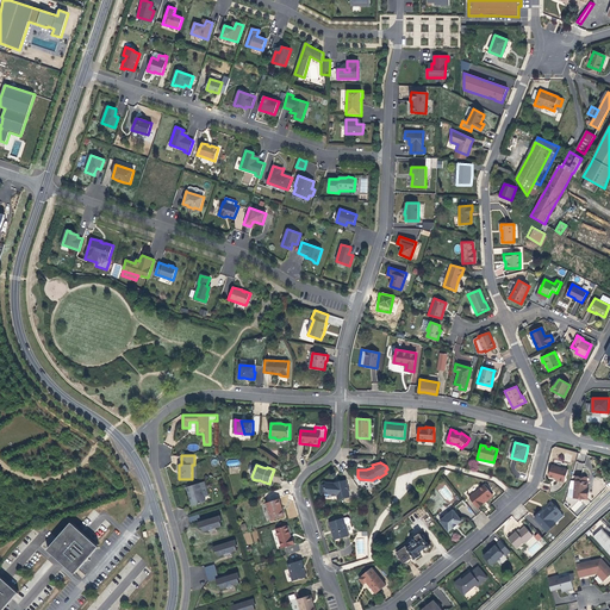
[(565,481),(568,470),(552,465),(549,475),(553,477),(559,479),(559,480),(565,481)]
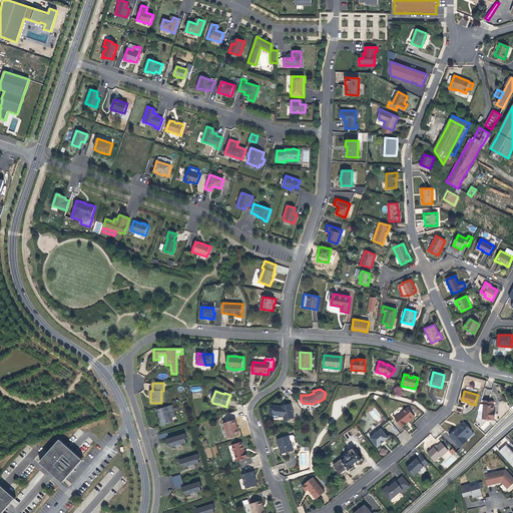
[(291,418),(295,417),(292,403),(287,404),(287,405),(282,406),(274,406),(274,407),(270,407),(270,415),(274,415),(274,414),(276,414),(279,414),(279,416),(284,416),(285,420),(292,419),(291,418)]
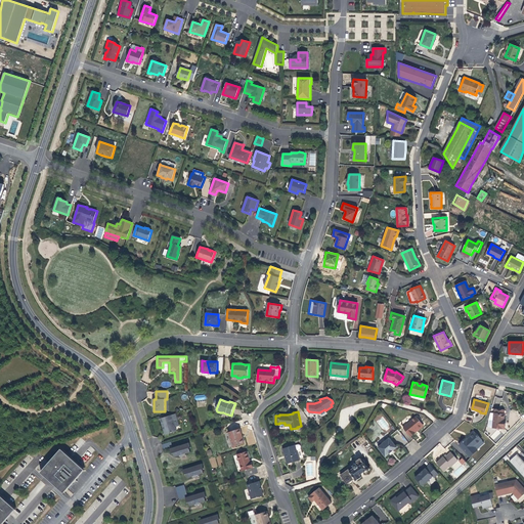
[(494,412),(490,412),(488,420),(493,420),(492,427),(506,428),(506,423),(504,423),(505,421),(505,419),(505,413),(494,412)]
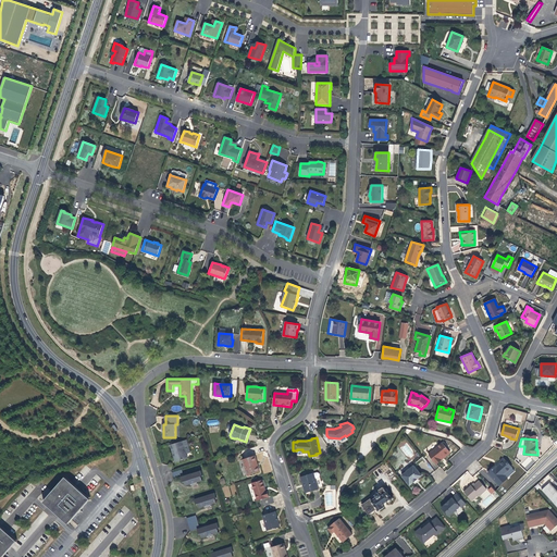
[(171,445),(175,459),(176,458),(177,462),(188,458),(184,446),(188,445),(186,440),(171,445)]
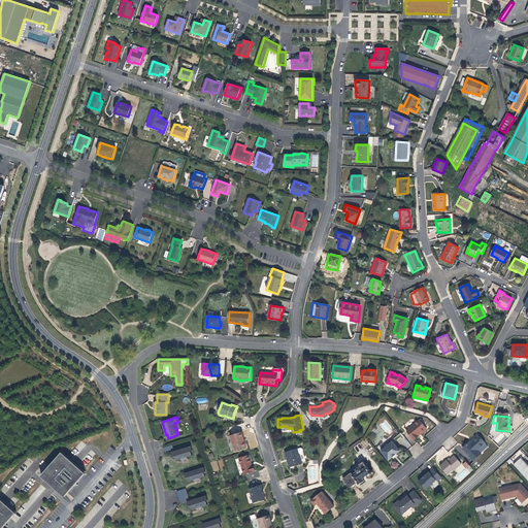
[(426,427),(419,420),(406,430),(414,438),(418,435),(417,434),(426,427)]
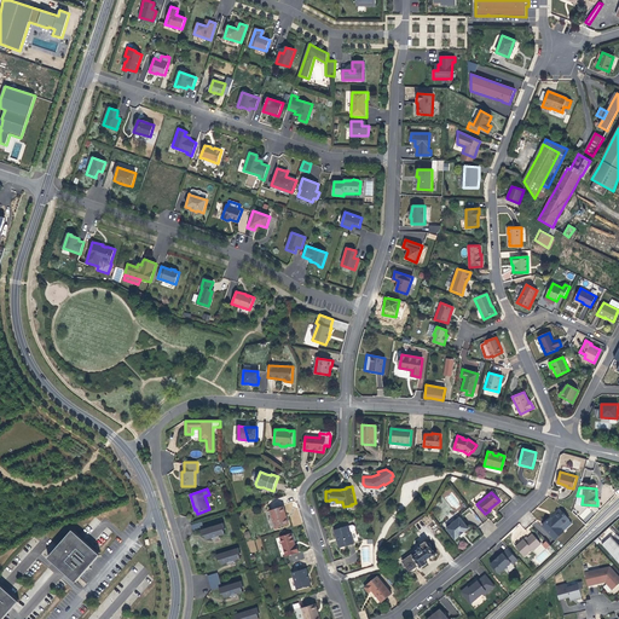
[(289,524),(288,518),(287,518),(284,513),(285,512),(284,507),(270,510),(276,528),(289,524)]
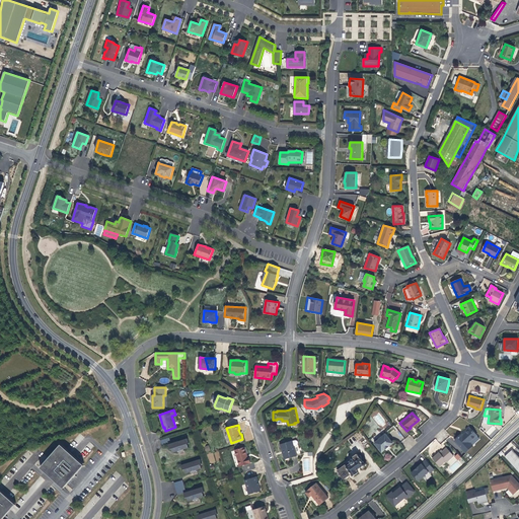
[(479,438),(470,428),(464,433),(462,435),(461,434),(454,440),(459,446),(459,445),(465,451),(479,438)]
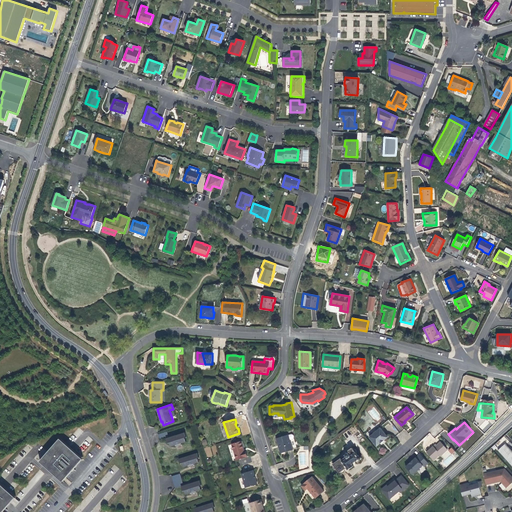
[(388,437),(380,428),(369,437),(377,446),(383,441),(388,437)]
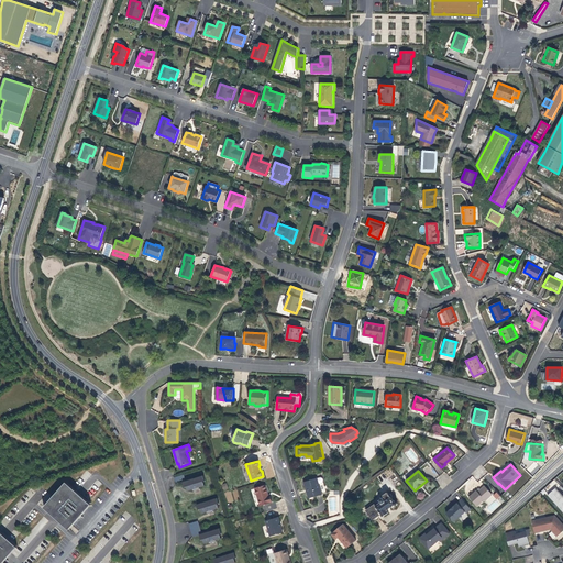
[(183,475),(174,477),(176,484),(185,482),(183,475)]
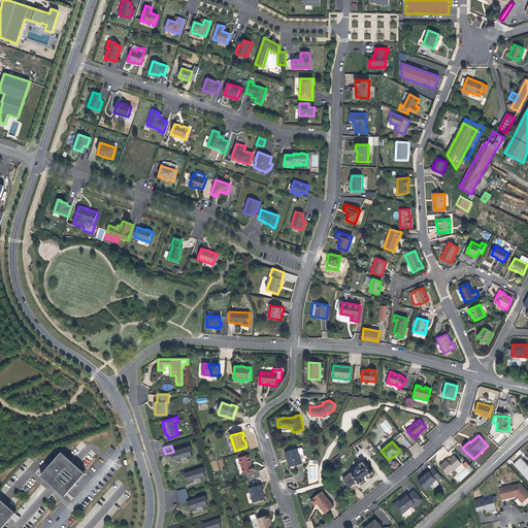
[(173,452),(171,453),(172,457),(173,457),(175,461),(180,460),(180,461),(184,460),(187,459),(187,457),(191,456),(190,452),(192,451),(190,447),(173,452)]
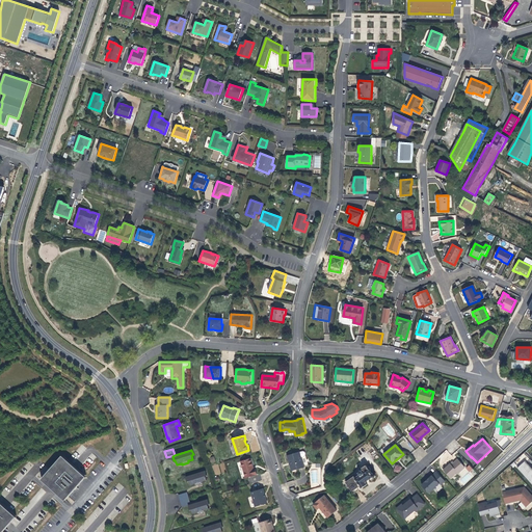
[(304,467),(299,451),(287,455),(289,460),(290,460),(292,464),(290,464),(292,471),(304,467)]
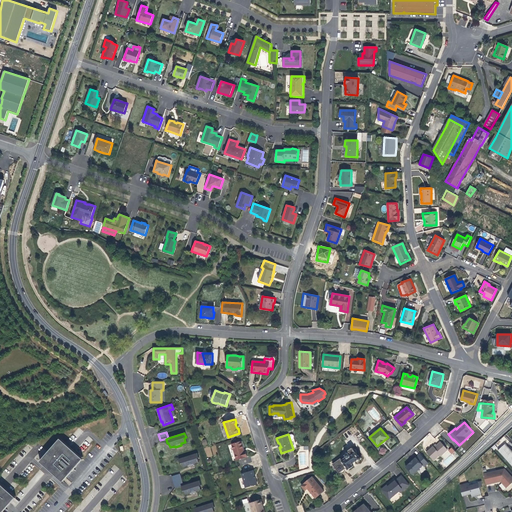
[(71,467),(80,456),(65,443),(60,438),(40,461),(60,479),(69,469),(72,471),(74,469),(71,467)]
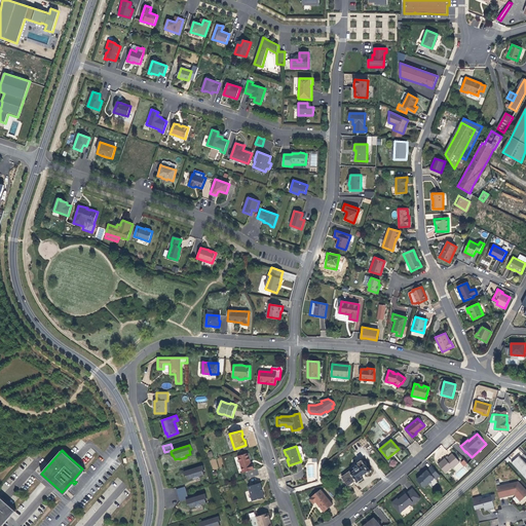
[(251,460),(249,453),(239,456),(243,472),(255,468),(253,463),(252,463),(251,460)]
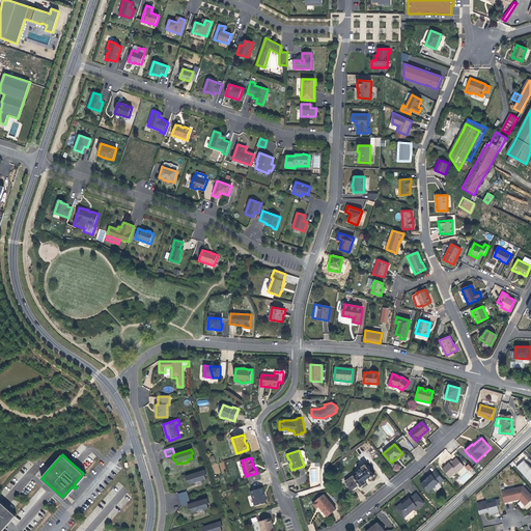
[(464,466),(456,458),(452,462),(450,464),(449,463),(442,469),(449,477),(456,471),(457,472),(464,466)]
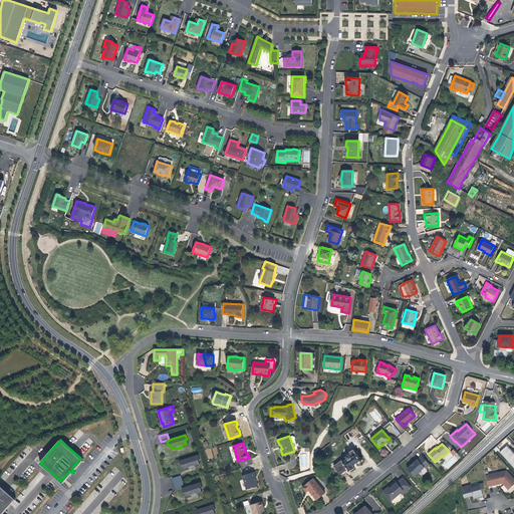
[(506,445),(500,452),(513,468),(513,450),(509,446),(508,447),(506,445)]
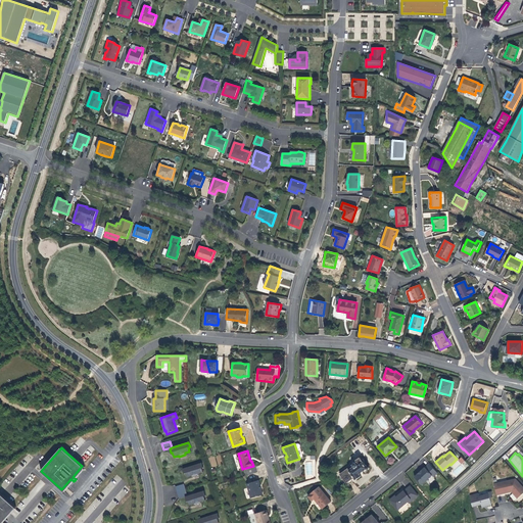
[(362,456),(355,460),(357,461),(339,473),(345,482),(347,483),(351,479),(354,478),(357,480),(362,476),(361,474),(362,472),(367,469),(368,469),(369,469),(370,469),(370,468),(370,467),(369,467),(368,467),(367,467),(367,466),(368,466),(367,465),(366,465),(364,462),(365,461),(362,456)]
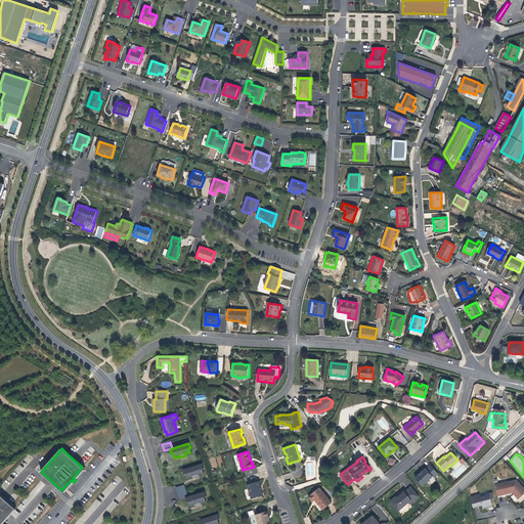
[(456,462),(450,467),(457,476),(464,471),(456,462)]
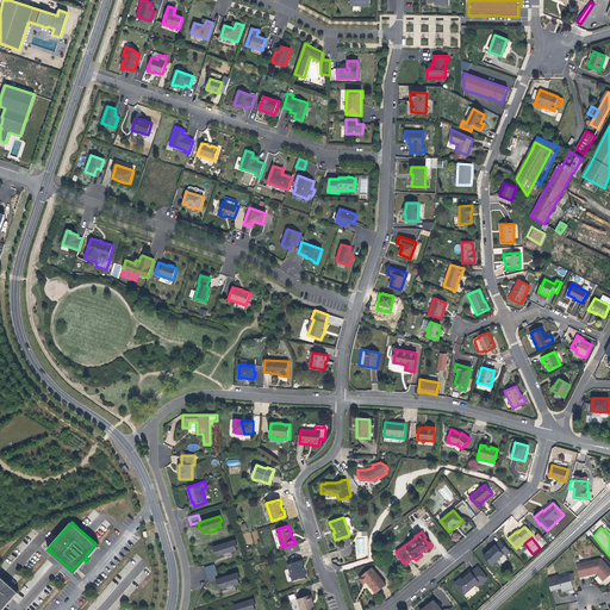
[(236,540),(213,547),(216,552),(217,552),(219,555),(224,554),(224,555),(229,554),(232,554),(232,552),(237,551),(236,546),(238,545),(236,540)]
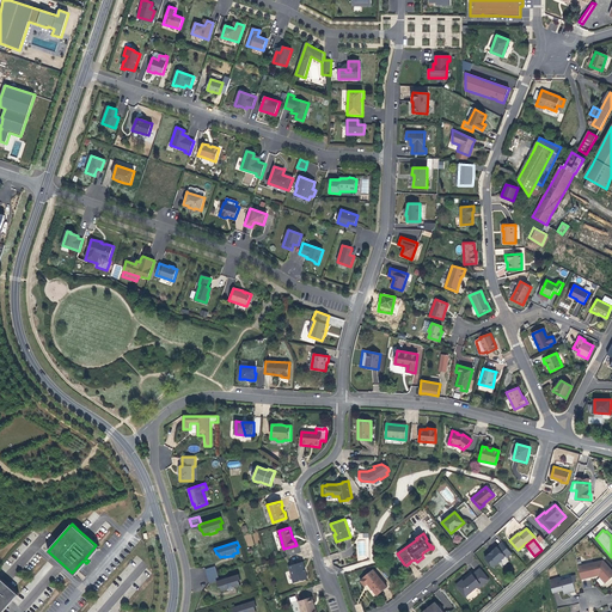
[(508,549),(502,543),(491,552),(485,558),(494,568),(506,556),(507,558),(512,554),(508,549)]
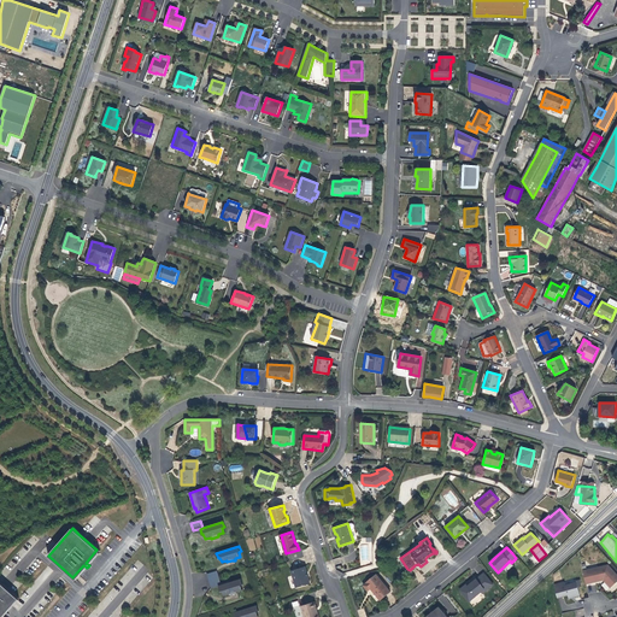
[(100,553),(97,550),(86,563),(89,565),(100,553)]
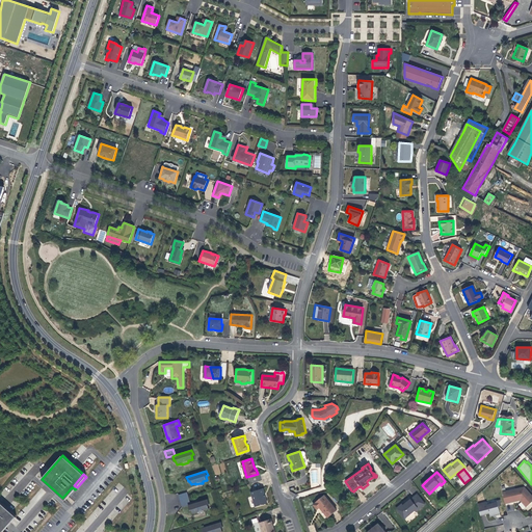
[(65,500),(75,489),(72,487),(62,498),(65,500)]
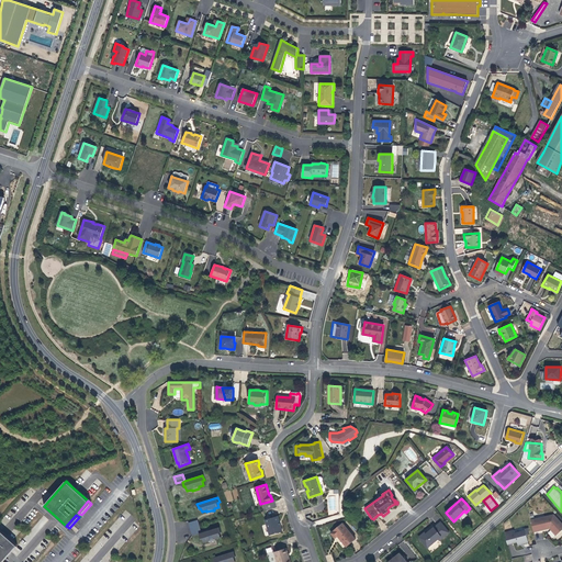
[(561,524),(554,515),(531,520),(534,531),(546,529),(550,528),(552,530),(555,536),(561,529),(561,524)]
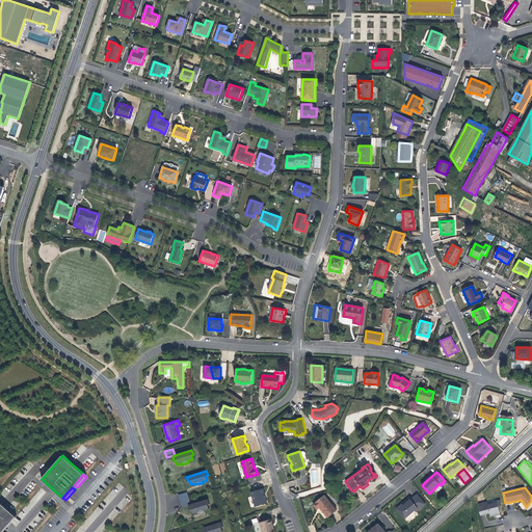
[(268,503),(266,497),(265,497),(264,494),(265,494),(264,488),(251,491),(256,506),(268,503)]
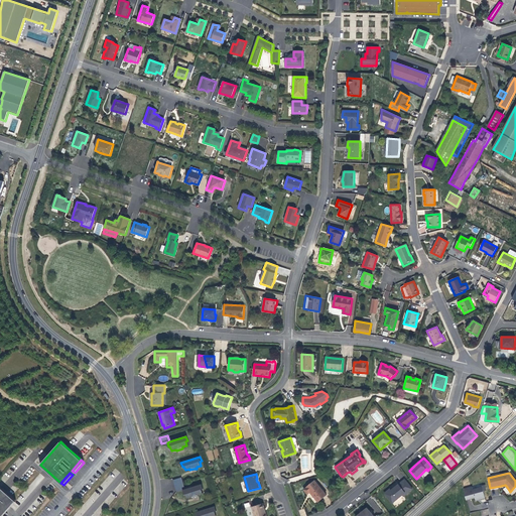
[(181,478),(172,480),(176,492),(184,489),(181,478)]
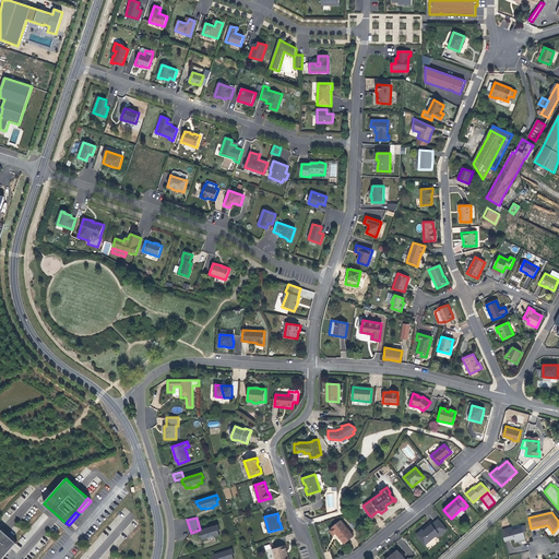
[(447,530),(438,519),(426,528),(424,531),(423,530),(416,534),(425,545),(436,536),(439,534),(440,535),(447,530)]
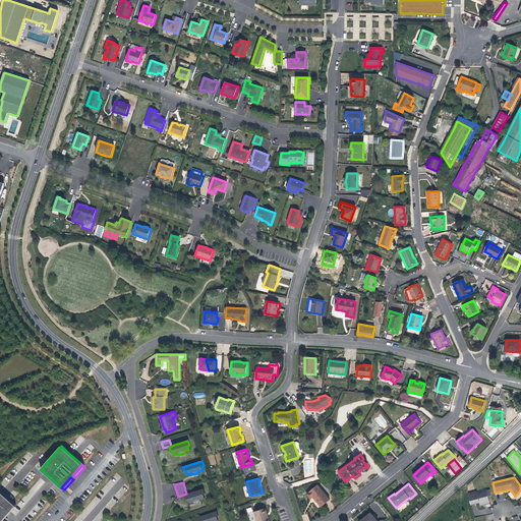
[(329,500),(317,485),(306,494),(310,499),(312,497),(313,496),(315,499),(314,500),(321,507),(329,500)]
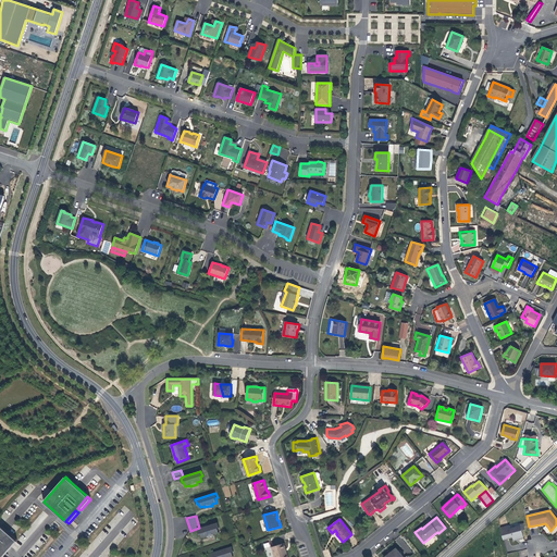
[(199,528),(197,529),(199,534),(200,533),(202,537),(207,536),(207,537),(211,536),(214,535),(214,534),(219,533),(218,528),(220,528),(218,523),(199,528)]
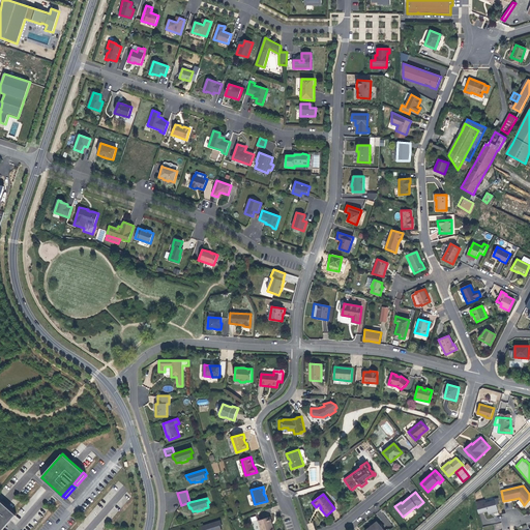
[(498,511),(495,500),(486,503),(486,500),(476,502),(479,513),(488,510),(489,514),(493,512),(498,511)]
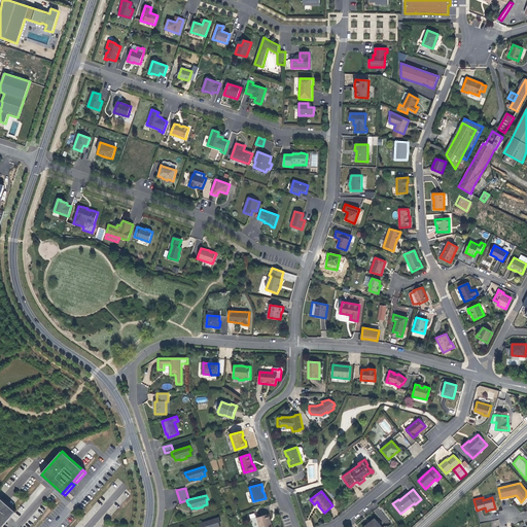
[(2,517),(10,507),(0,498),(0,519),(3,522),(5,519),(2,517)]
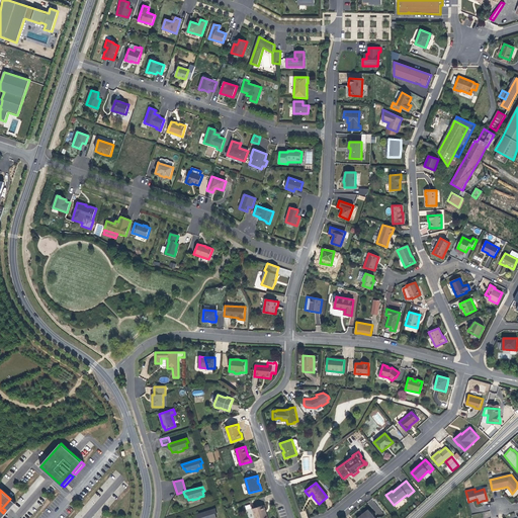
[(0,517),(1,517),(15,503),(10,499),(2,508),(5,510),(3,513),(0,510),(0,517)]
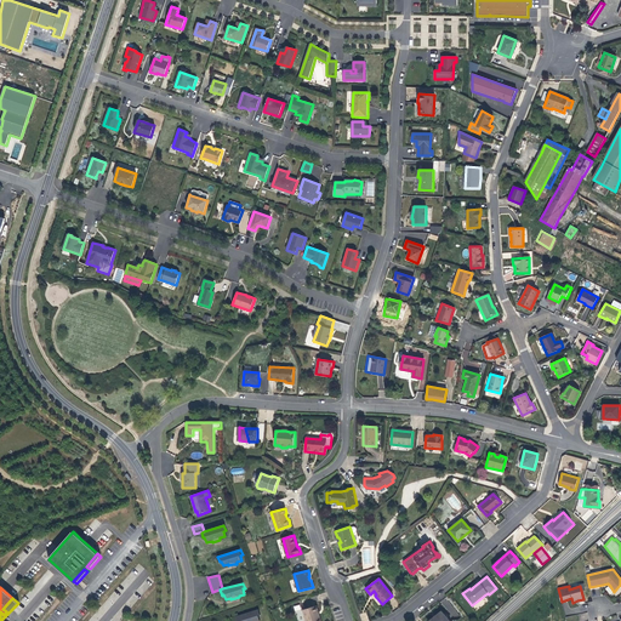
[(319,617),(318,613),(319,611),(317,605),(303,609),(307,620),(322,620),(322,617),(319,617)]
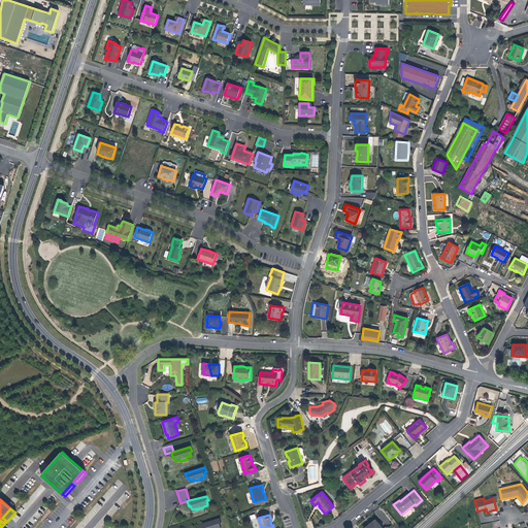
[(220,519),(200,524),(201,527),(220,527),(221,527),(220,523),(222,523),(220,519)]
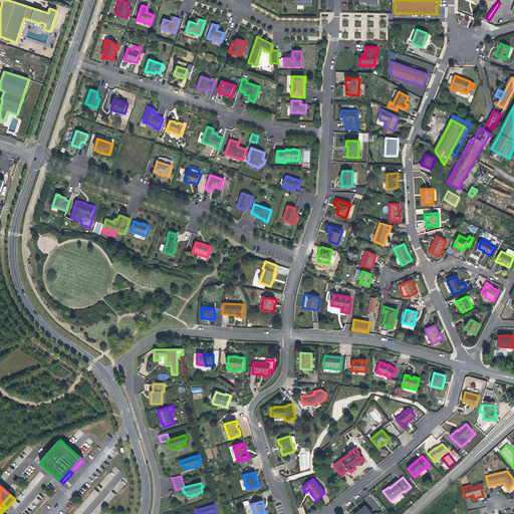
[(358,511),(354,513),(372,513),(365,505),(358,511)]
